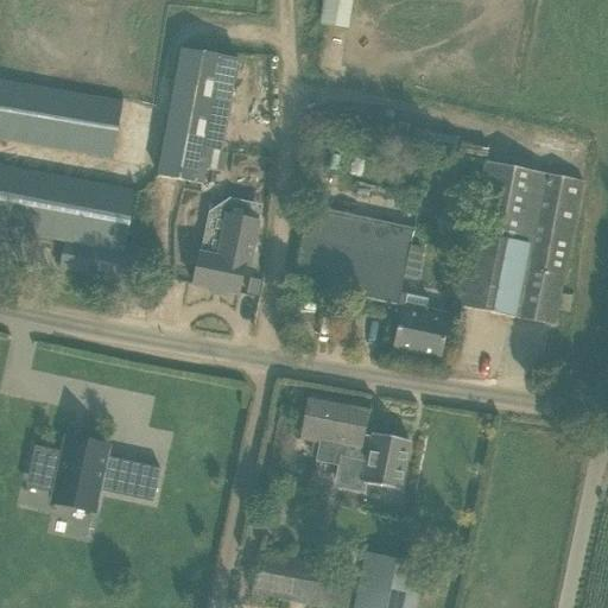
[(182,50),(158,177),(201,185),(204,169),(221,172),(225,153),(220,153),(238,61),(182,50)]
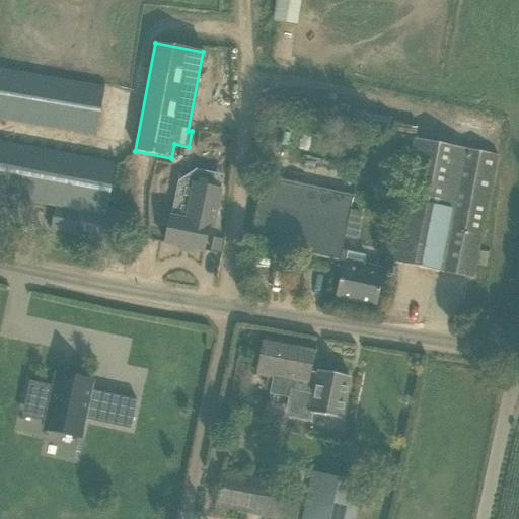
[(64,82),(0,70),(0,120),(56,130),(64,82)]
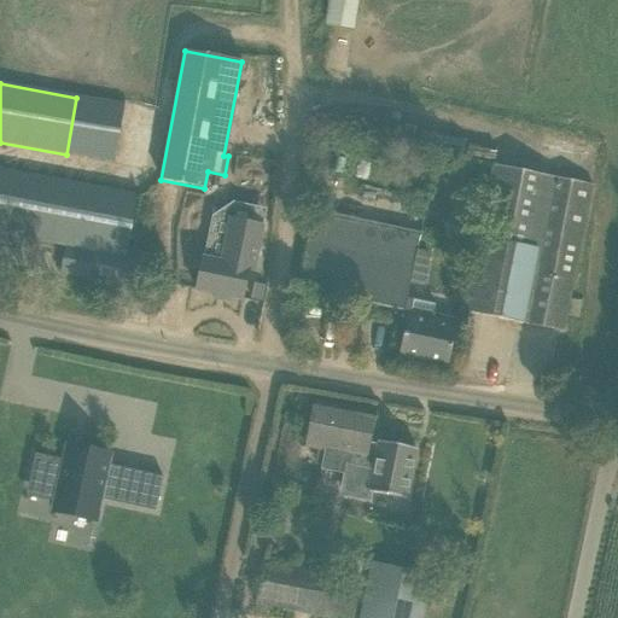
[(592,185),(494,165),(464,313),(506,321),(506,320),(520,324),(563,332),(592,185)]
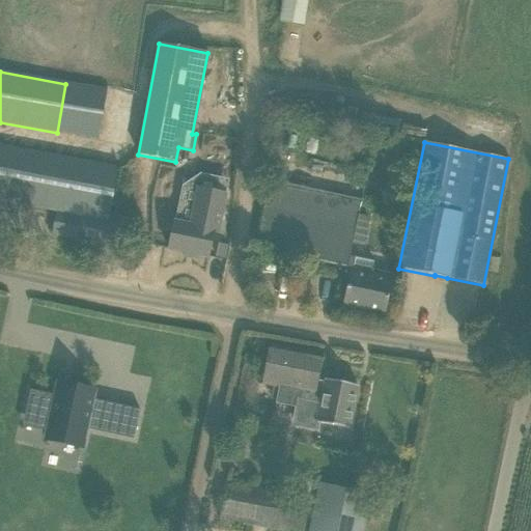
[(74,210),(99,214),(109,216),(110,212),(118,168),(0,145),(0,200),(56,212),(56,206),(74,210)]
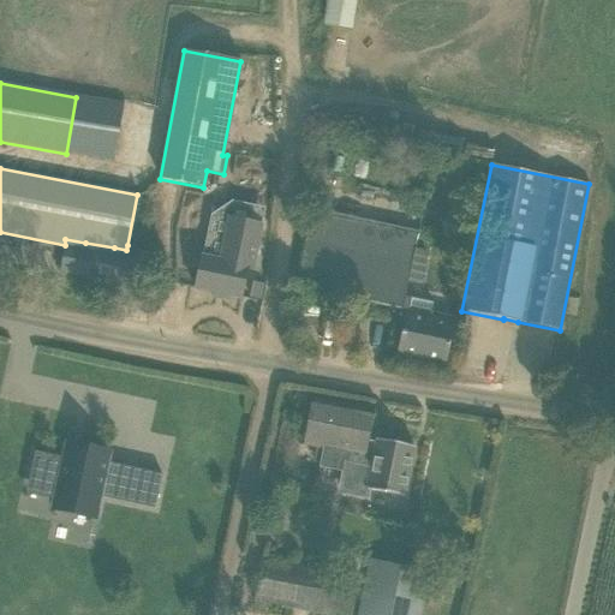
[(312,208),(297,288),(401,311),(404,300),(407,284),(415,250),(419,232),(312,208)]
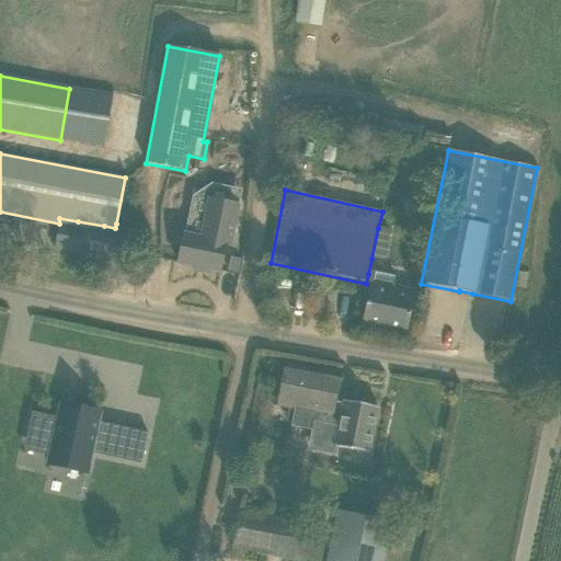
[(184,235),(179,264),(195,267),(194,272),(203,273),(204,268),(218,272),(225,244),(229,245),(238,206),(208,201),(201,238),(184,235)]
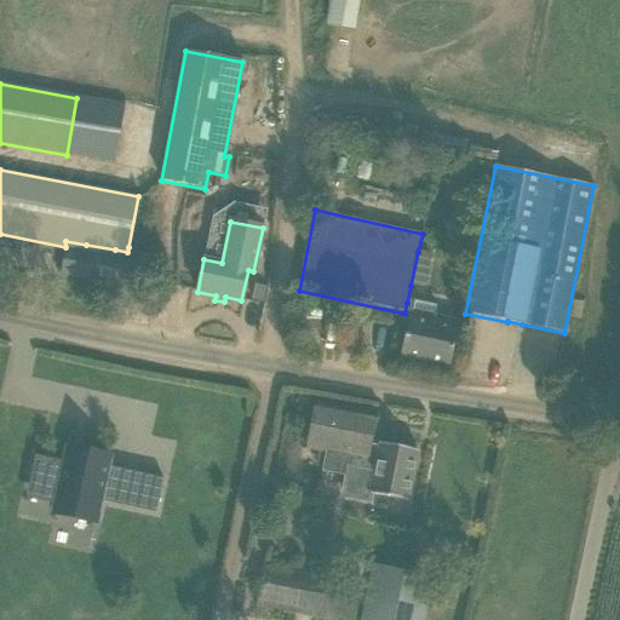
[(65,247),(59,274),(142,290),(147,265),(149,251),(128,247),(127,252),(115,250),(86,245),(65,241),(65,247)]
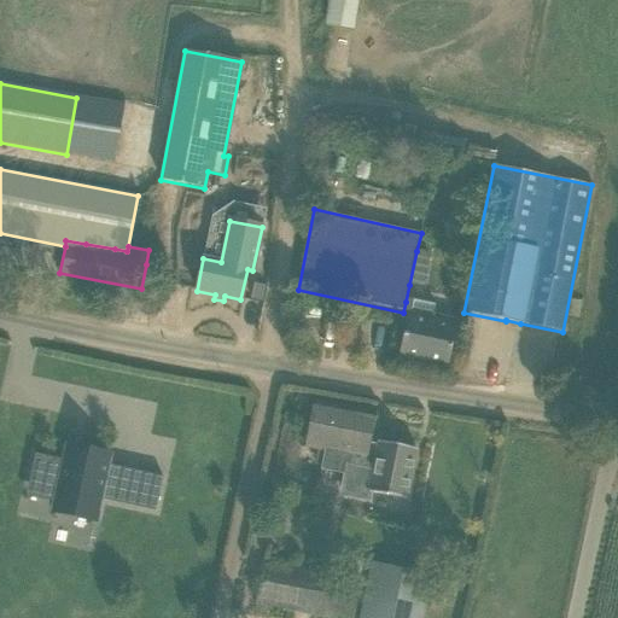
[(409,312),(406,312),(403,324),(394,321),(389,345),(398,348),(396,359),(445,369),(455,321),(432,316),(435,305),(412,301),(409,312)]
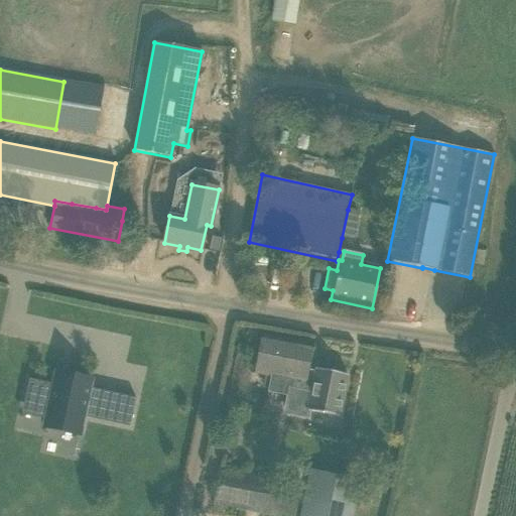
[(263,336),(255,374),(271,377),(268,391),(289,395),(286,412),(307,416),(308,411),(340,417),(348,376),(315,369),(314,374),(307,372),(312,346),(263,336)]
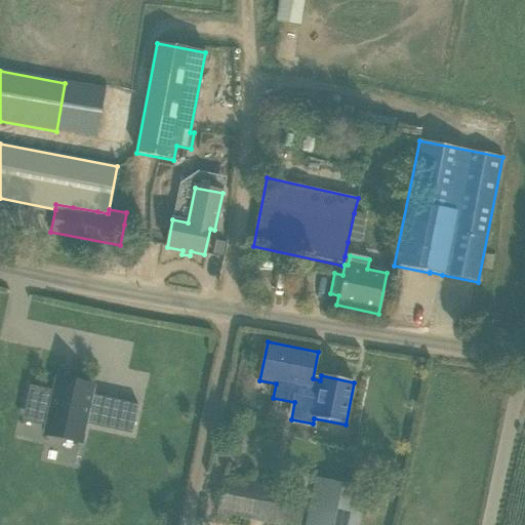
[(24,410),(48,416),(46,428),(44,434),(81,442),(84,425),(91,395),(92,388),(78,385),(78,386),(73,385),(74,384),(67,382),(67,384),(61,381),(61,380),(56,379),(54,392),(29,386),(24,410)]
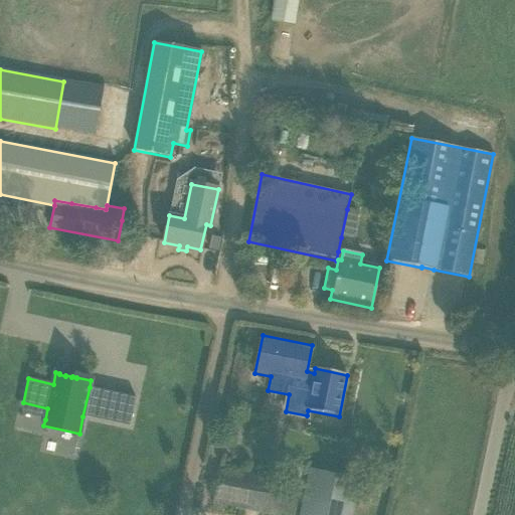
[(119,394),(112,422),(129,426),(135,397),(119,394)]
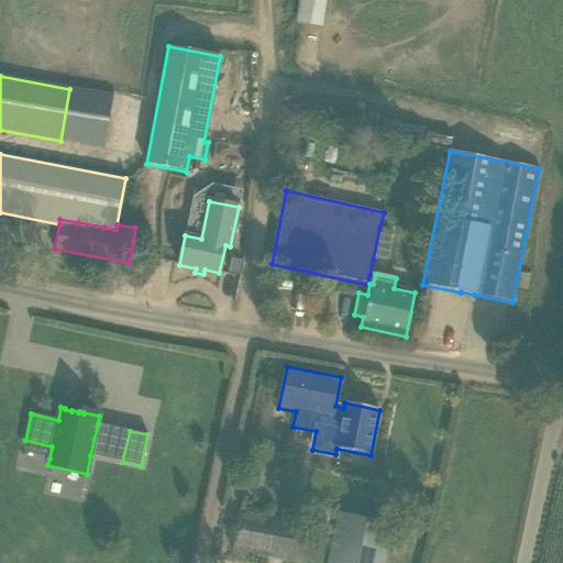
[(321,562),(329,527),(261,515),(240,510),(232,550),(299,562),(321,562)]
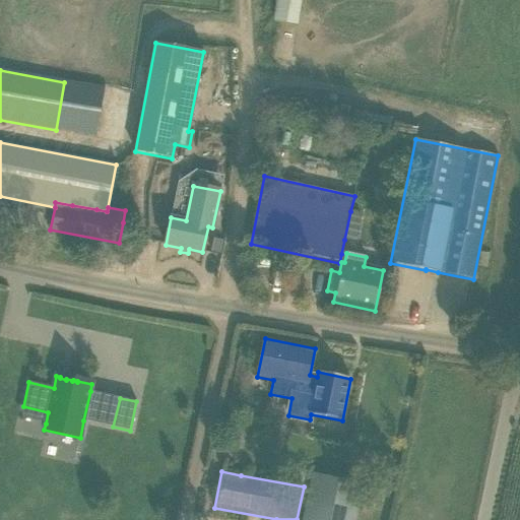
[(354,519),(355,514),(354,514),(362,484),(314,473),(303,519),(354,519)]
